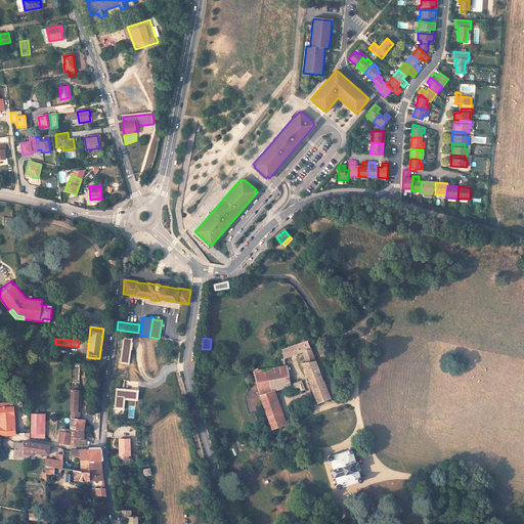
[(282,350),(284,358),(285,358),(303,351),(306,350),(310,348),(307,340),(282,350)]
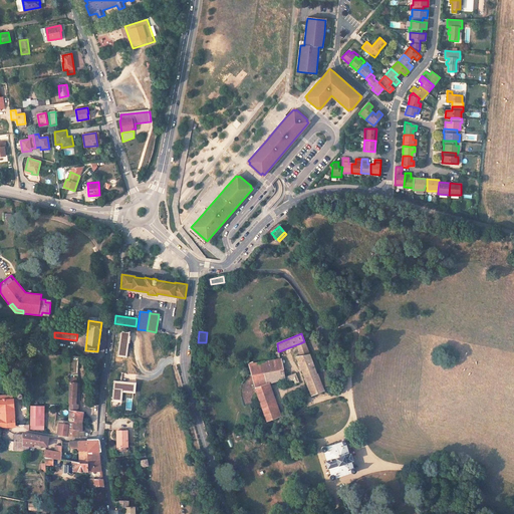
[(135,338),(120,337),(119,357),(133,358),(135,338)]
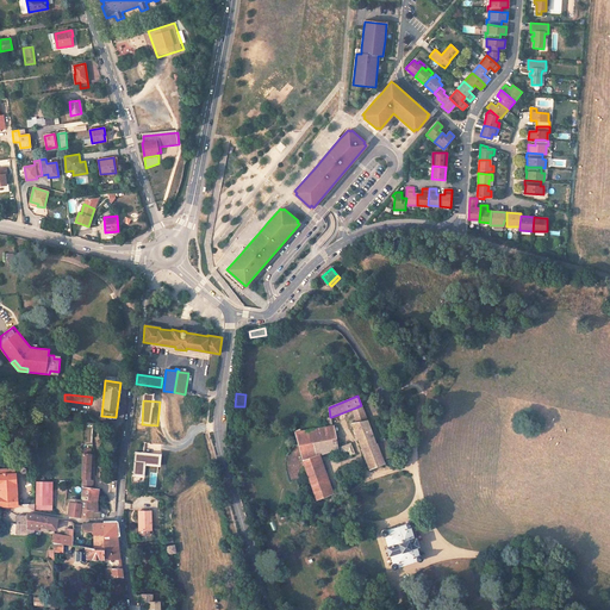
[(367,419),(362,409),(359,410),(358,409),(356,408),(353,409),(356,422),(367,419)]
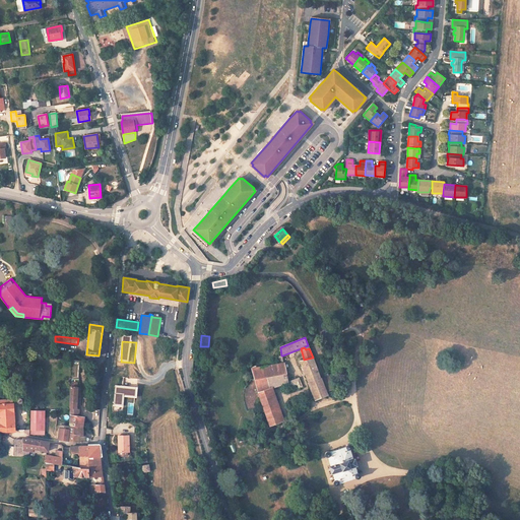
[(300,361),(316,399),(327,394),(326,392),(321,379),(313,358),(304,360),(300,361)]
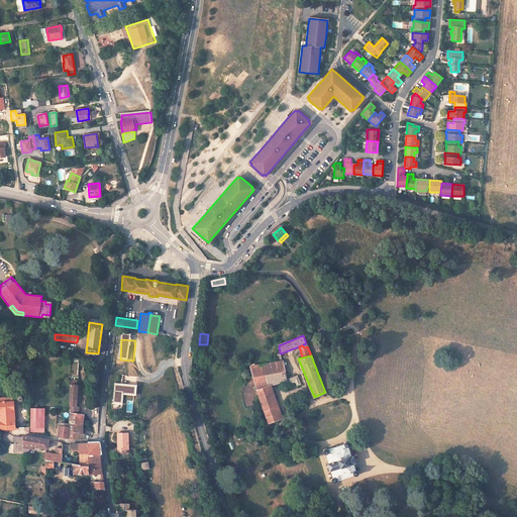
[(287,383),(286,372),(284,359),(278,362),(249,367),(256,390),(273,387),(287,383)]
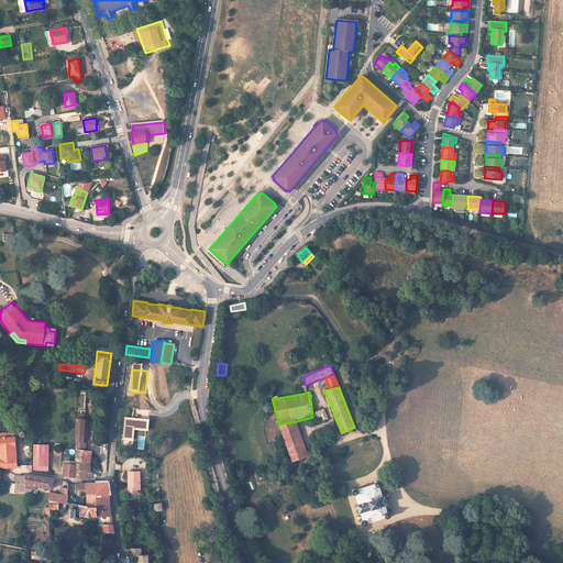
[(356,407),(348,410),(353,424),(362,421),(356,407)]
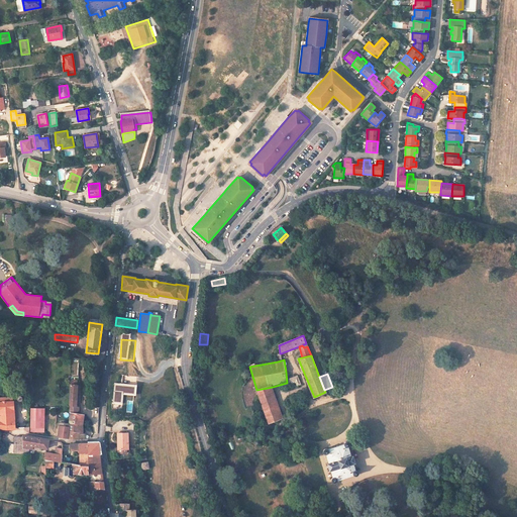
[(130,388),(117,387),(115,407),(128,408),(130,388)]
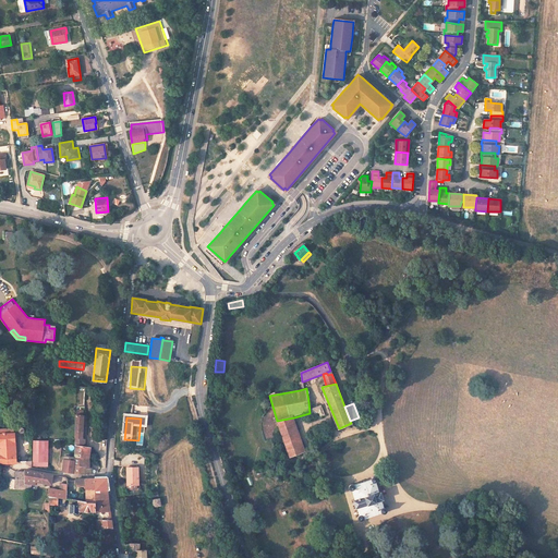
[(306,450),(294,417),(277,421),(289,457),(306,450)]
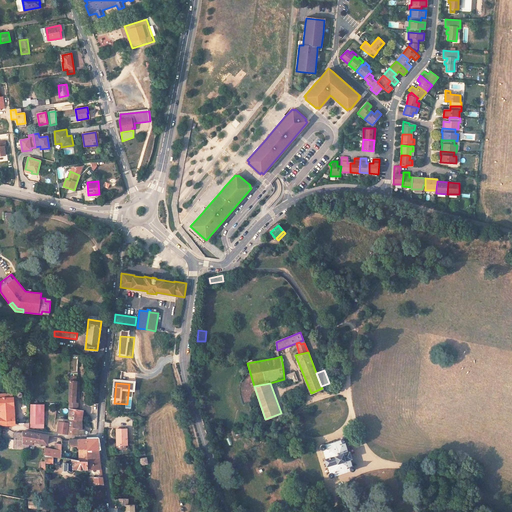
[(13,392),(0,393),(0,423),(7,425),(14,424),(14,413),(13,413),(14,410),(13,392)]
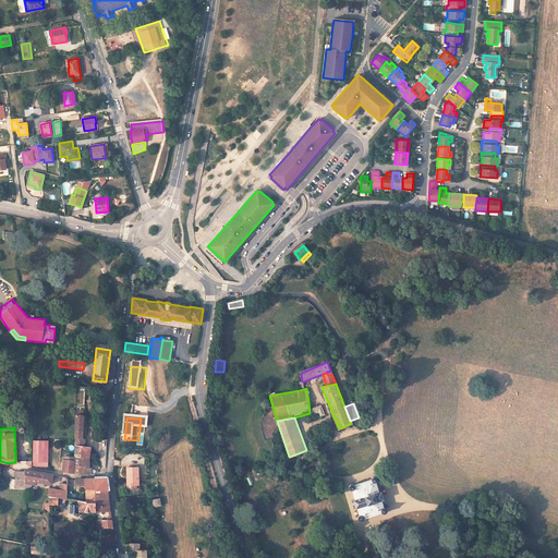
[(47,466),(48,441),(34,440),(33,466),(47,466)]
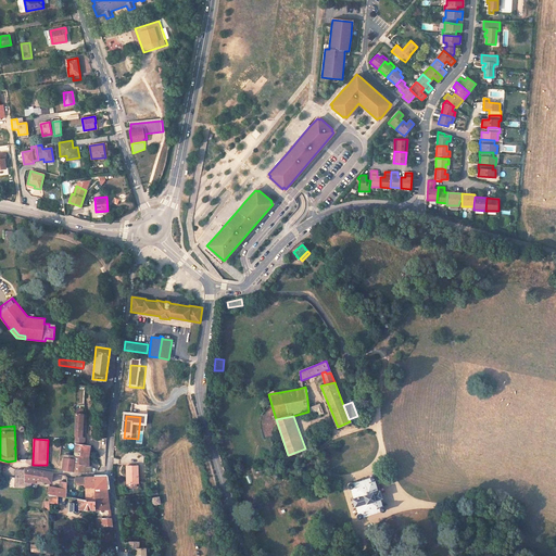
[(90,445),(88,445),(83,444),(75,443),(75,450),(74,456),(86,458),(87,451),(89,451),(90,445)]
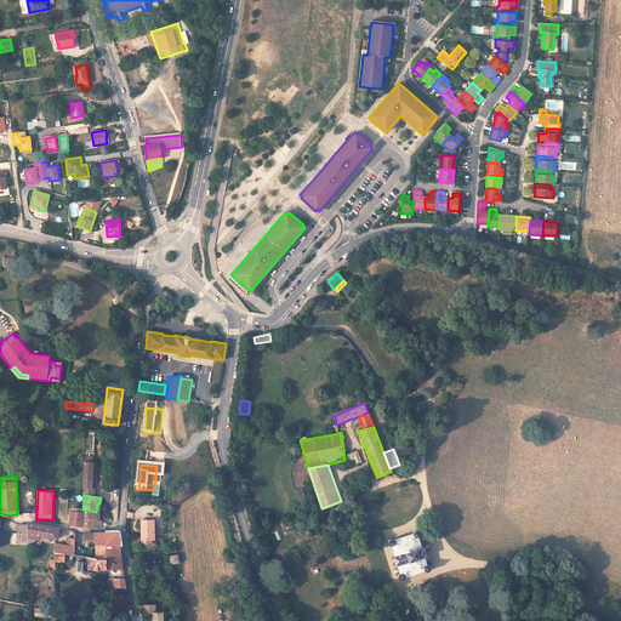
[(83,512),(81,512),(81,510),(72,507),(70,511),(69,525),(81,527),(83,512)]
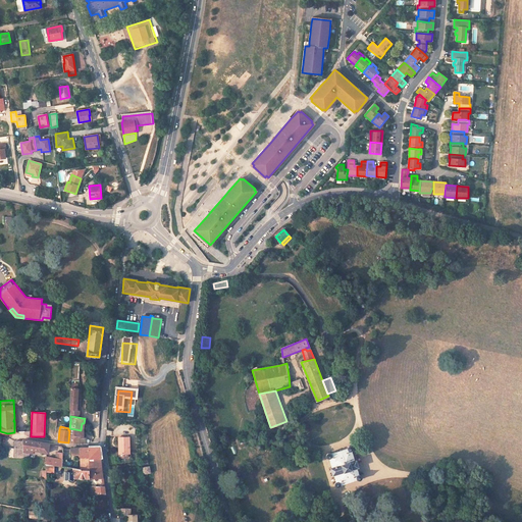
[(82,437),(81,430),(69,428),(69,430),(68,442),(77,444),(79,444),(79,445),(85,444),(85,438),(82,437)]
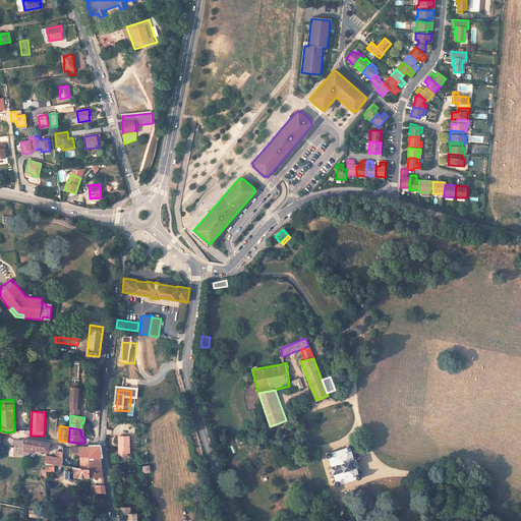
[(119,436),(119,452),(119,456),(127,456),(127,452),(127,446),(129,446),(129,436),(119,436)]
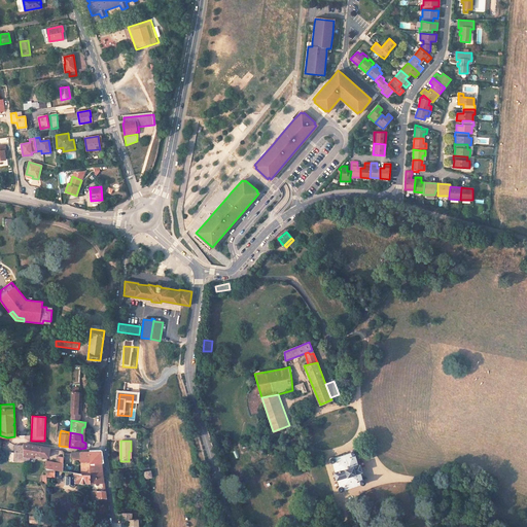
[(49,450),(49,449),(23,444),(23,446),(14,445),(14,452),(9,452),(8,461),(13,461),(14,460),(14,458),(21,459),(21,461),(29,462),(30,457),(33,457),(33,455),(42,456),(48,457),(49,452),(49,450)]
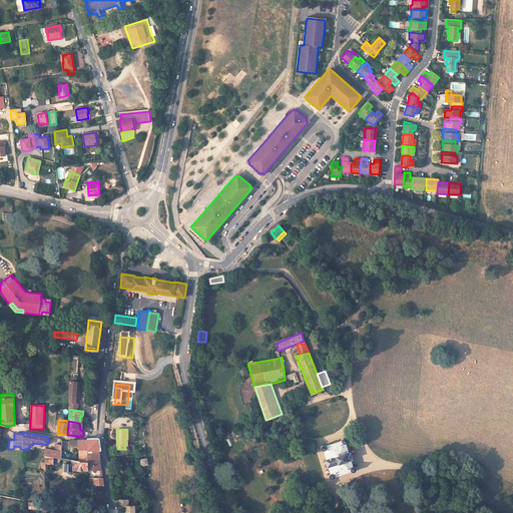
[(323,451),(326,459),(325,460),(327,467),(328,467),(330,473),(329,475),(329,476),(329,477),(330,478),(331,479),(332,479),(333,478),(334,478),(334,477),(351,471),(352,472),(353,472),(354,472),(355,471),(356,470),(356,469),(355,468),(355,467),(354,467),(353,467),(351,460),(352,459),(350,452),(348,452),(346,443),(346,442),(347,442),(347,441),(347,440),(346,439),(345,438),(343,438),(342,439),(341,440),(325,446),(325,445),(324,445),(322,445),(321,447),(320,448),(321,449),(322,450),(323,451)]
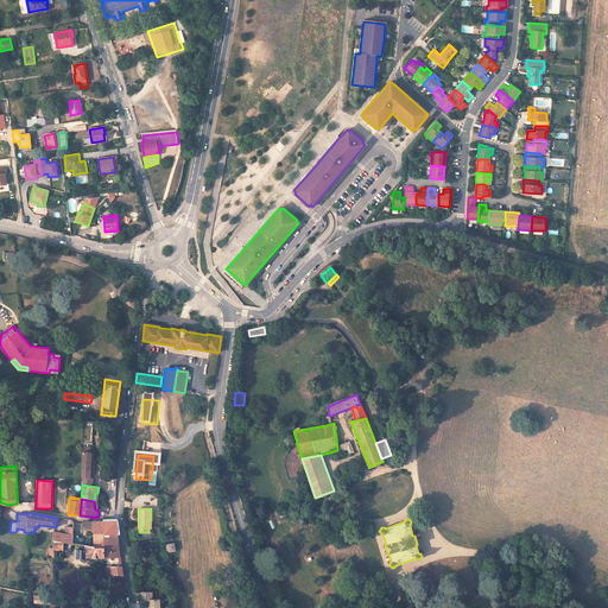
[(103,533),(105,533),(102,521),(93,521),(94,532),(103,533)]
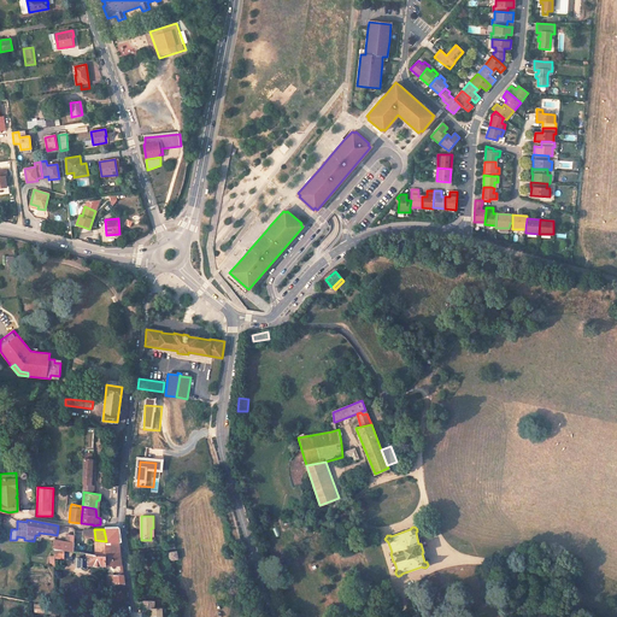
[(106,541),(118,541),(117,529),(104,529),(106,541)]
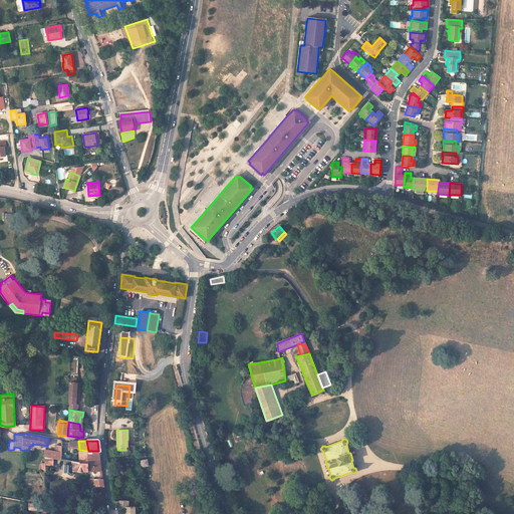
[(61,460),(61,452),(58,452),(46,450),(45,457),(44,457),(52,458),(61,460)]
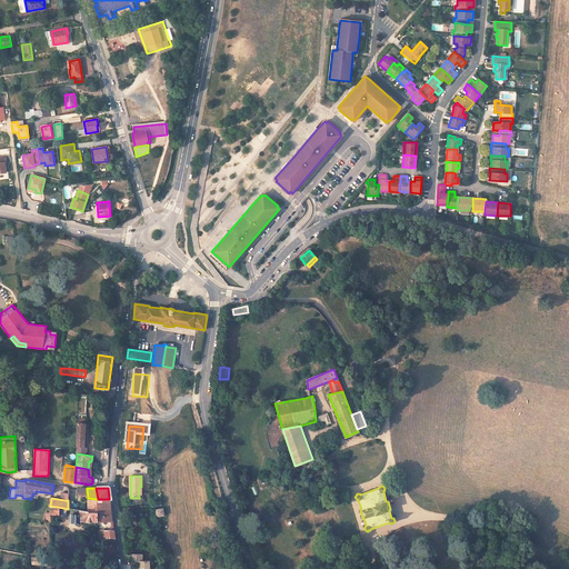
[(97,511),(97,509),(97,499),(88,498),(88,510),(97,511)]
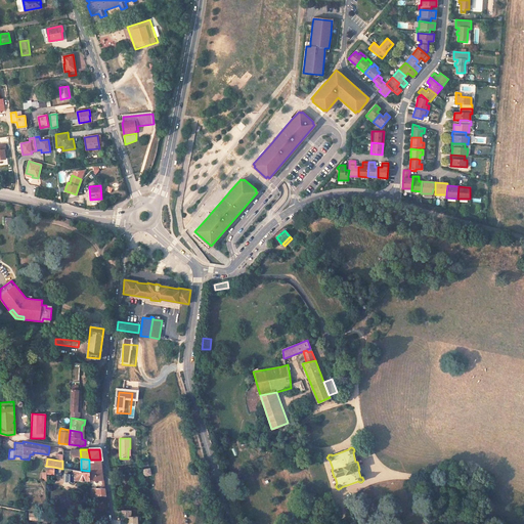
[(101,468),(100,460),(90,460),(89,460),(89,469),(101,468)]
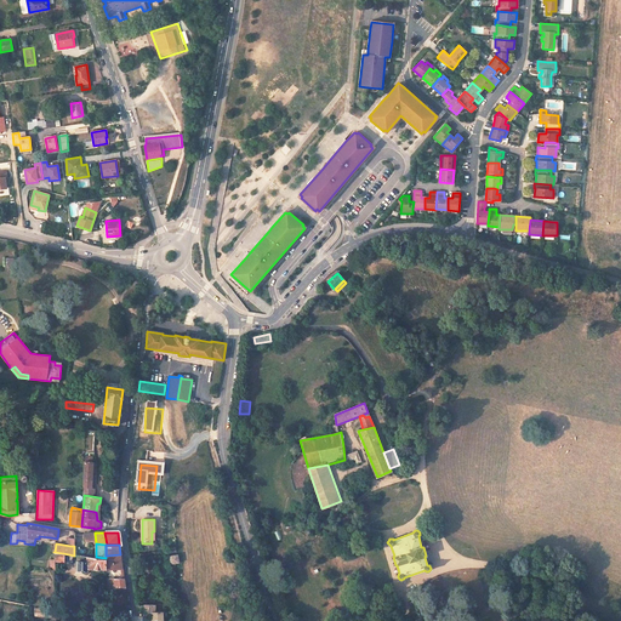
[(86,550),(80,548),(80,547),(74,546),(74,556),(85,557),(86,550)]
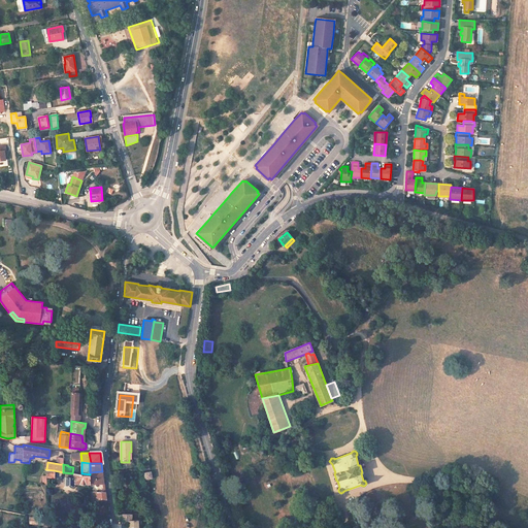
[(46,477),(54,477),(54,470),(45,469),(46,475),(46,477)]
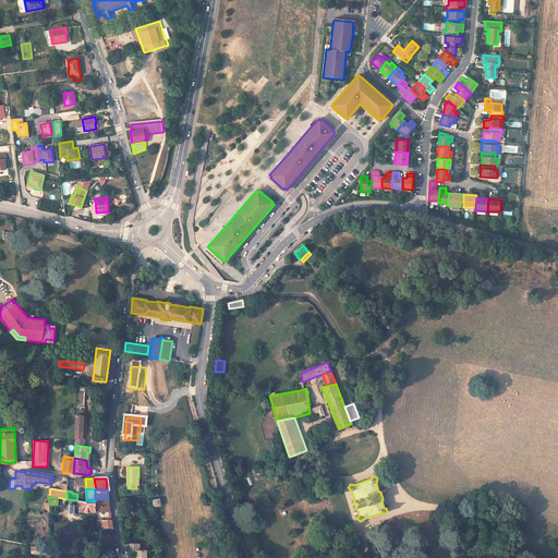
[(97,511),(110,511),(108,498),(95,499),(95,501),(95,511),(95,513),(97,513),(97,511)]
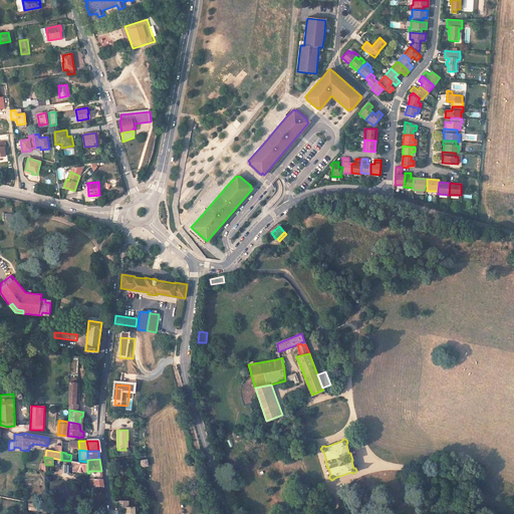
[(87,471),(87,462),(79,461),(72,461),(72,465),(64,465),(63,472),(72,472),(72,471),(77,471),(87,471)]
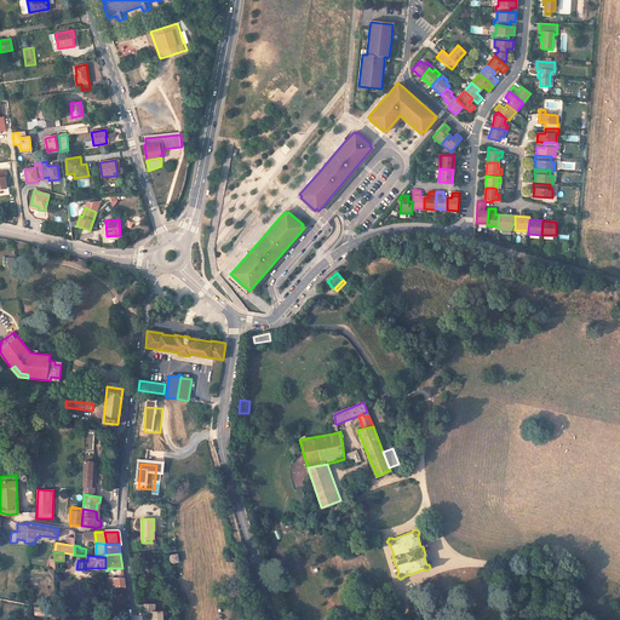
[(154,604),(143,603),(143,609),(142,609),(142,612),(151,612),(151,619),(161,619),(161,612),(154,612),(154,604)]
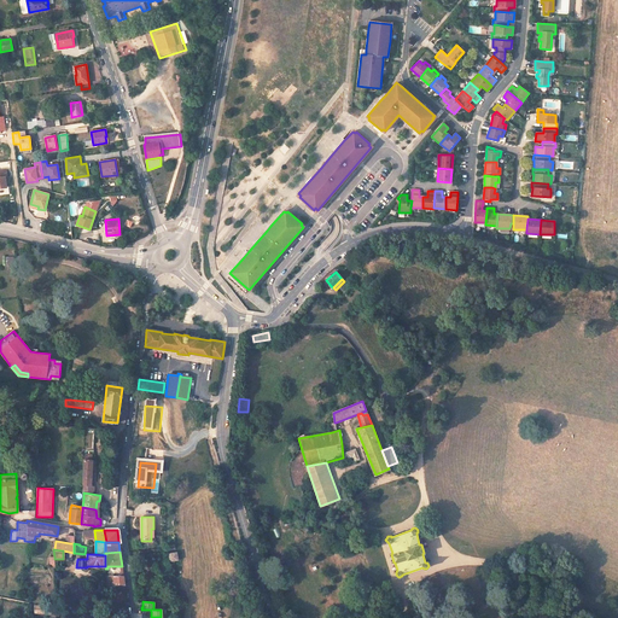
All buildings are outlined.
